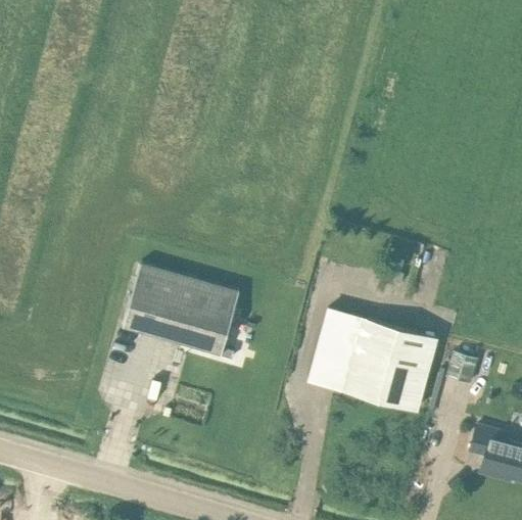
[(142,264),(130,308),(124,327),(223,355),(240,291),(142,264)]
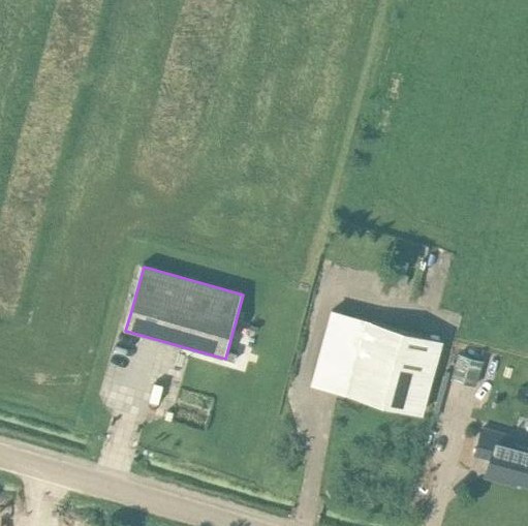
[(401,276),(398,287),(407,289),(410,278),(401,276)]
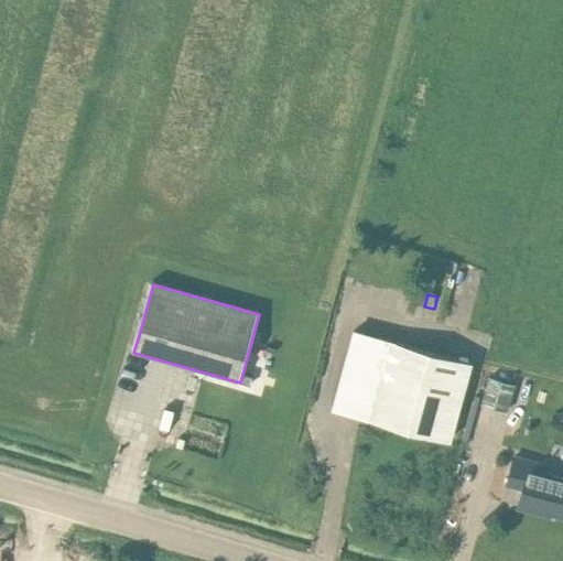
[(355,335),(340,389),(334,410),(451,442),(472,367),(355,335)]
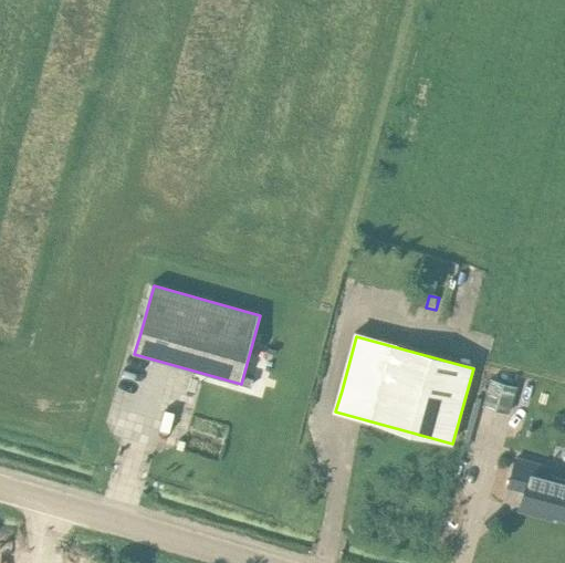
[(543,396),(492,382),(475,440),(525,456),(543,396)]
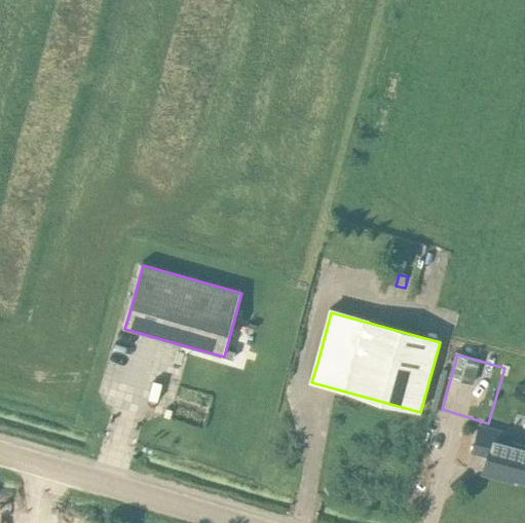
[(504,478),(524,483),(524,450),(511,446),(513,439),(480,431),(479,435),(474,454),(488,458),(484,476),(503,481),(504,478)]
